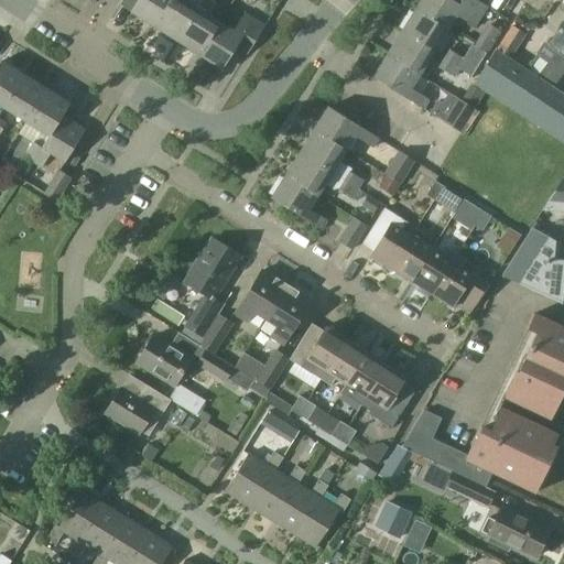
[(154,26),(170,0),(138,0),(131,11),(154,26)]
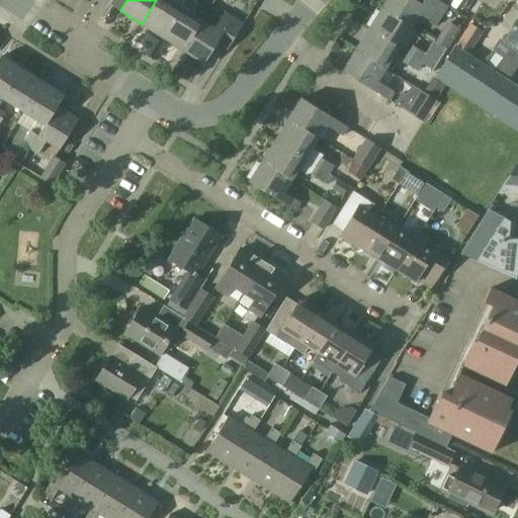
[(169,0),(156,0),(142,24),(162,37),(181,7),(185,0),(174,0),(173,2),(169,0)]
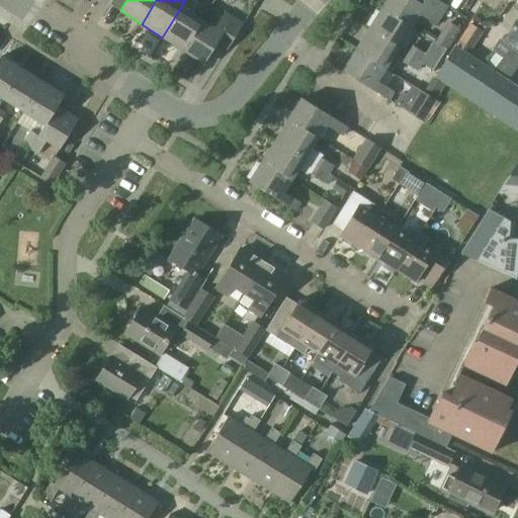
[(196,2),(194,0),(185,0),(181,7),(162,37),(183,51),(202,20),(192,14),(199,3),(196,2)]
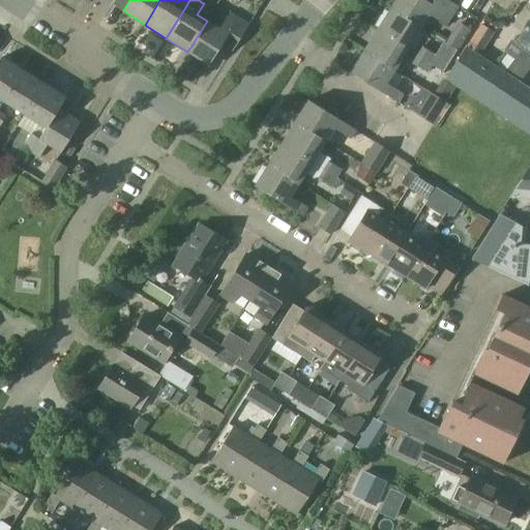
[(395,0),(392,5),(390,8),(421,28),(430,15),(446,25),(459,6),(448,0),(395,0)]
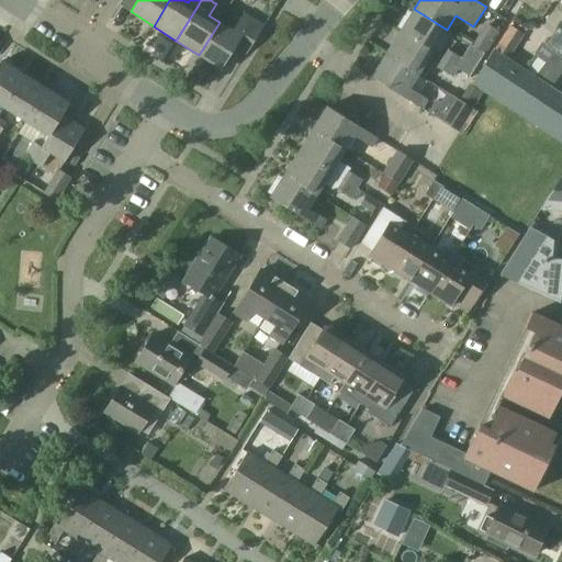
[(434,52),(447,30),(414,9),(400,31),(434,52)]
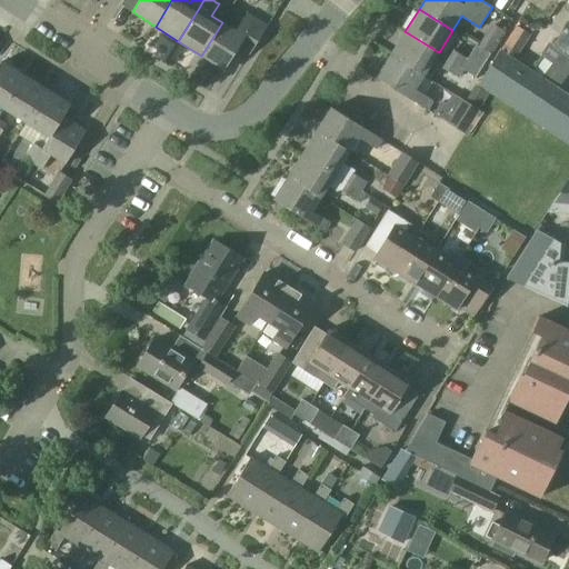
[(222,22),(201,56),(225,70),(238,48),(249,56),(267,27),(247,13),(236,31),(222,22)]
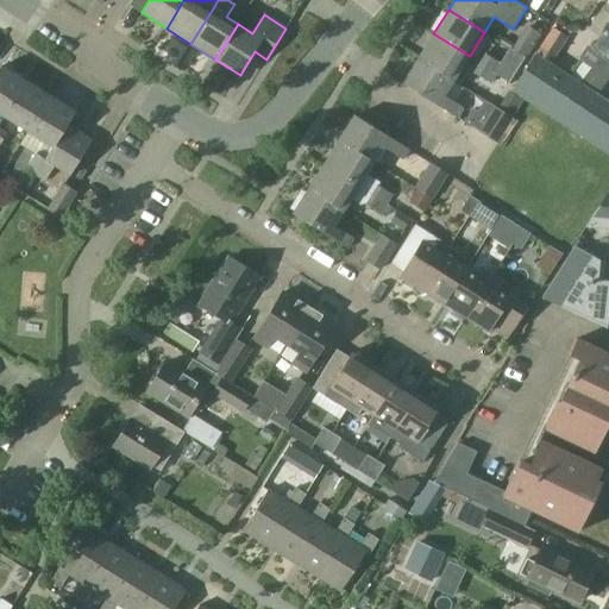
[(608,77),(608,24),(592,48),(602,56),(592,69),(597,73),(585,87),(592,92),(597,95),(608,77)]
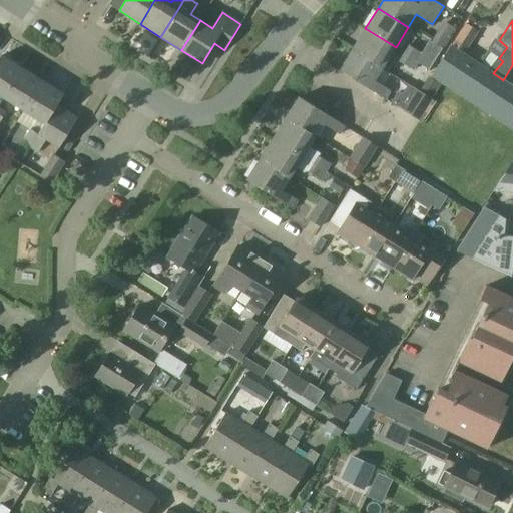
[(443,21),(431,41),(443,48),(455,28),(443,21)]
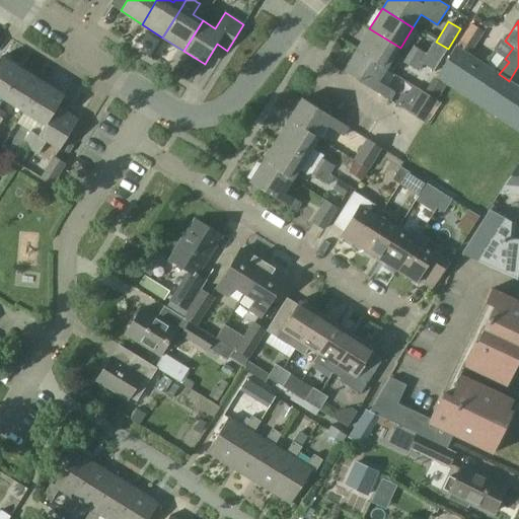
[(505,78),(499,74),(468,55),(483,32),(469,24),(456,46),(436,77),(484,108),(485,108),(504,78),(505,78)]
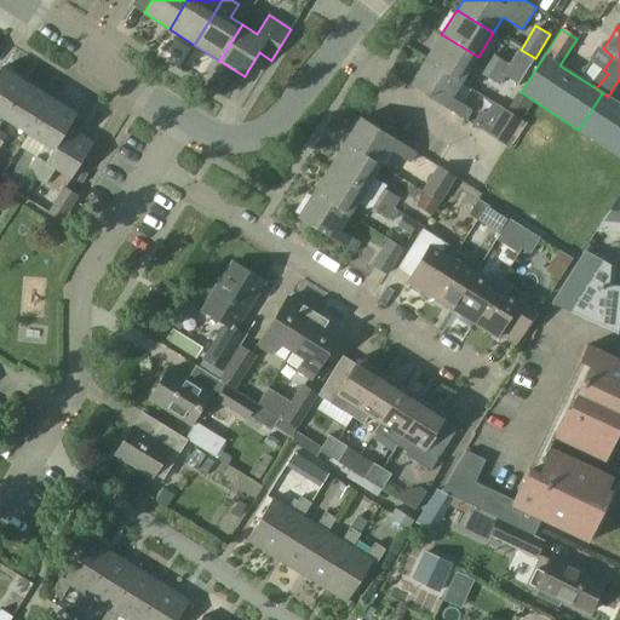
[(463,82),(478,57),(441,34),(425,59),(463,82)]
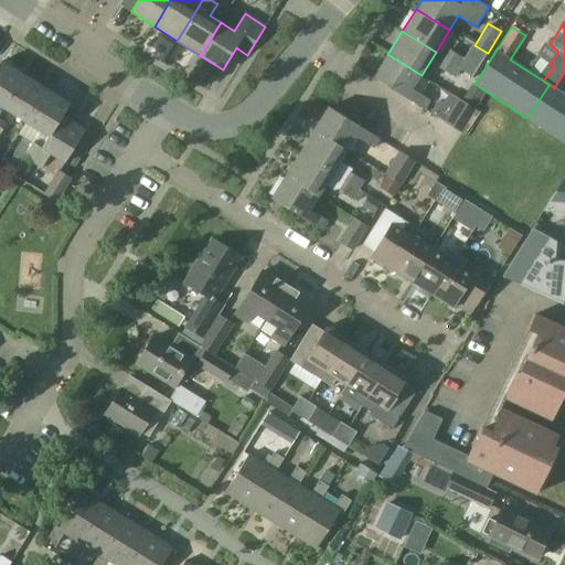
[(447,59),(460,67),(465,60),(451,51),(447,59)]
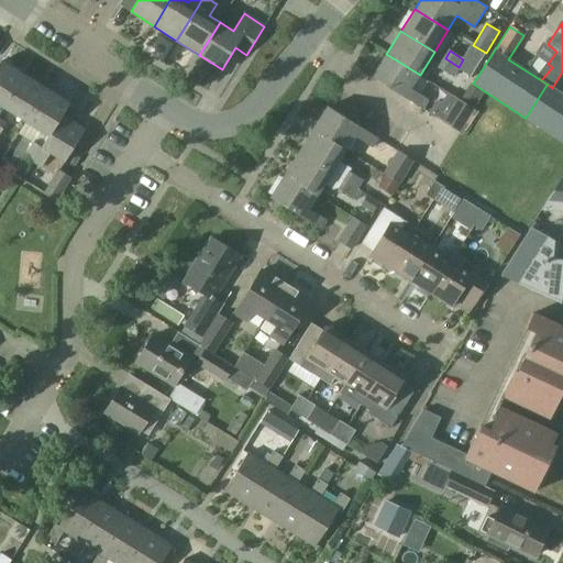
[(411,88),(420,75),(386,54),(381,64),(376,62),(370,72),(374,75),(372,77),(423,109),(428,99),(411,88)]
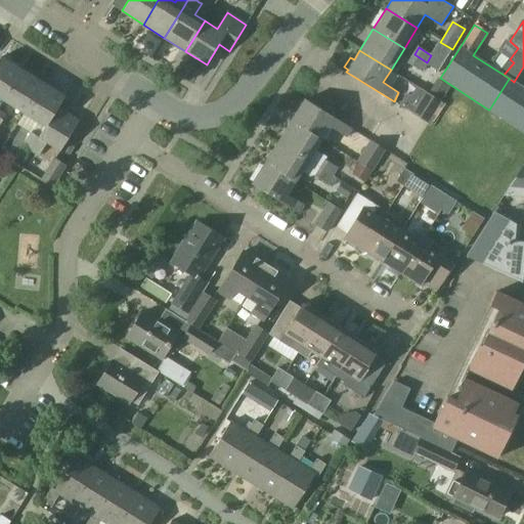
[(422,69),(427,62),(415,54),(409,61),(422,69)]
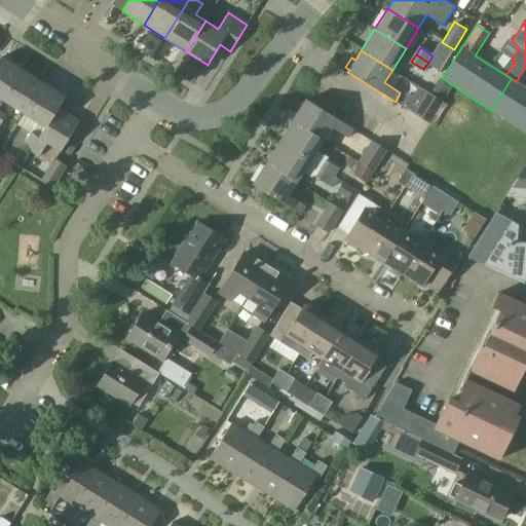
[(64,55),(59,63),(79,75),(84,68),(64,55)]
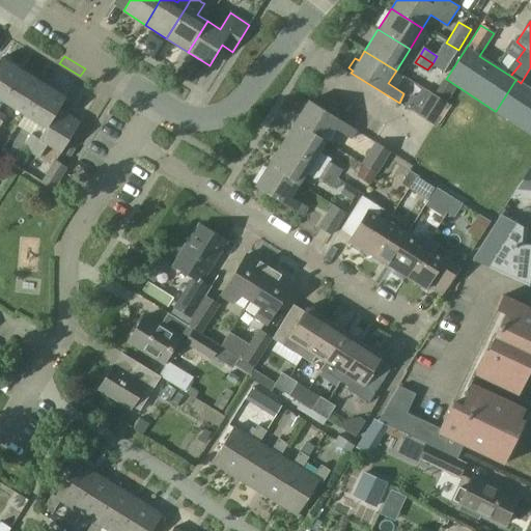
[(0,98),(5,102),(23,72),(0,58),(0,98)]
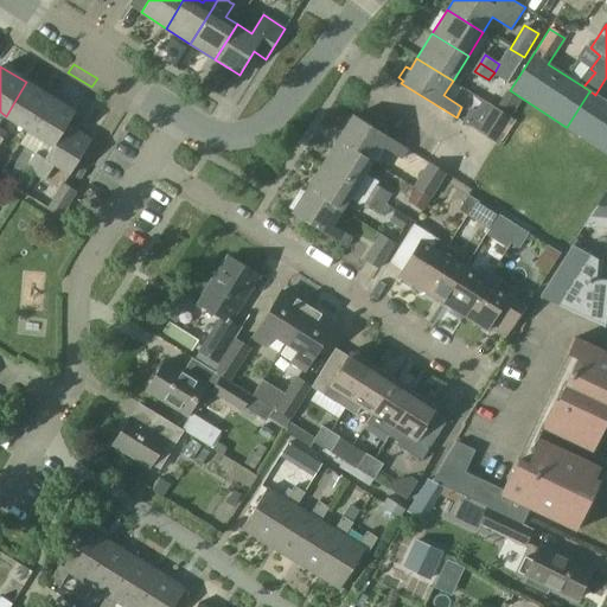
[(29,131),(50,97),(26,82),(6,116),(29,131)]
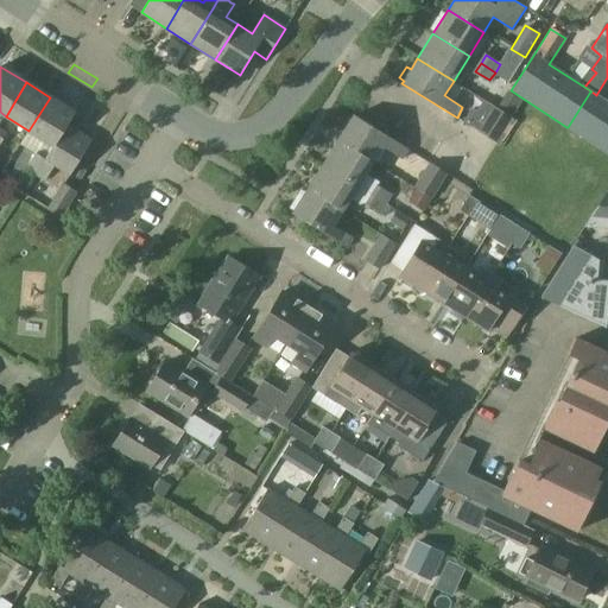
[(607,102),(590,92),(568,127),(607,153),(607,102)]
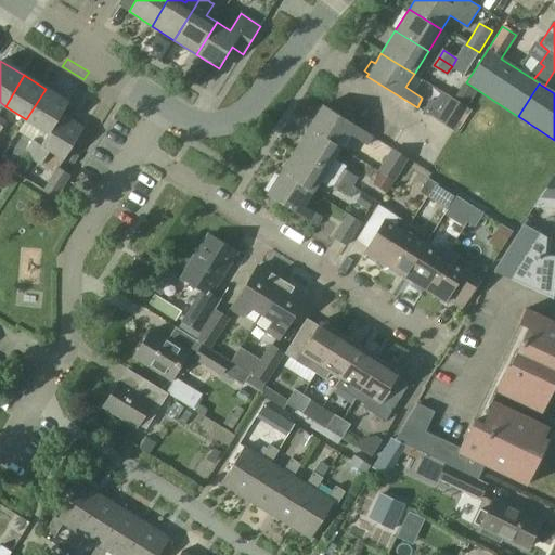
[(49,133),(61,114),(68,103),(46,89),(26,119),(48,132),(49,133)]
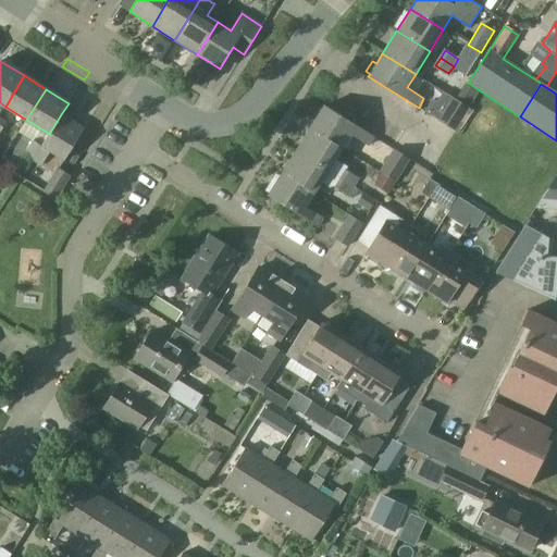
[(433,98),(424,111),(437,120),(446,107),(433,98)]
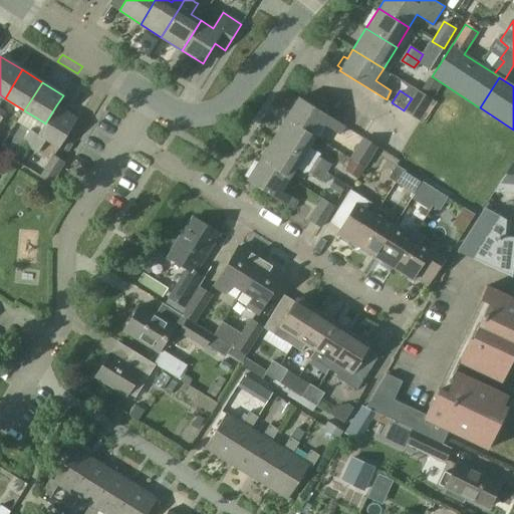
[(420,119),(433,98),(422,92),(409,112),(420,119)]
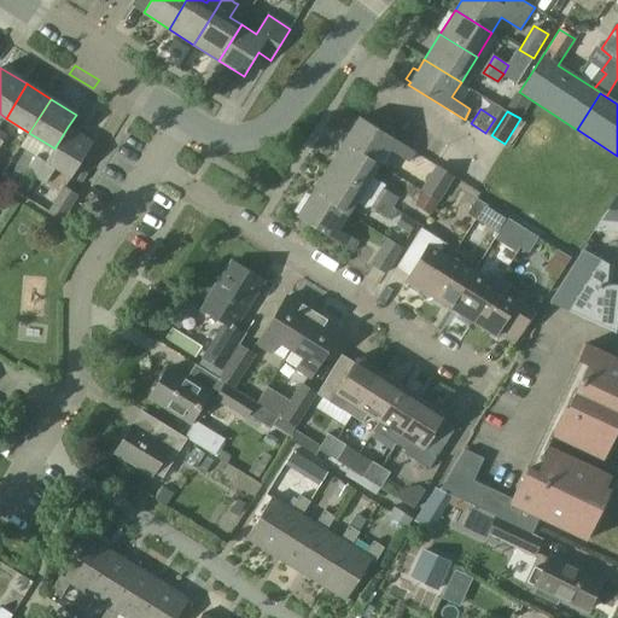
[(343,143),(379,165),(390,150),(409,162),(415,152),(360,117),(343,143)]
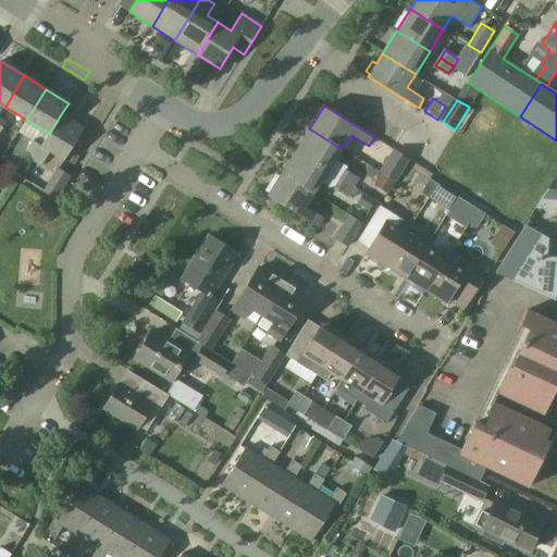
[(49,134),(48,133),(41,144),(32,160),(41,165),(50,151),(64,160),(84,128),(61,114),(49,134)]
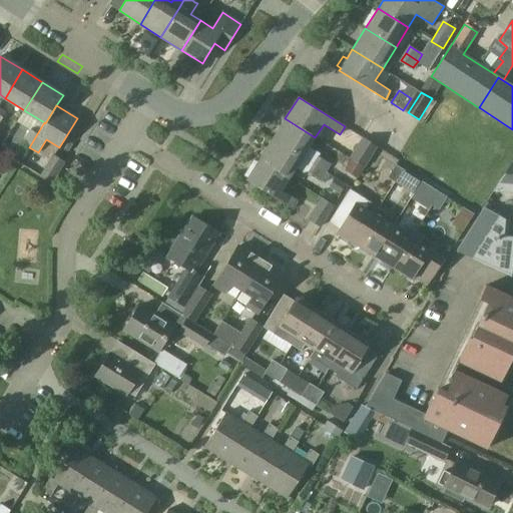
[(308,148),(315,137),(285,118),(273,138),(303,157),(314,164),(327,172),(331,165),(318,157),(320,156),(308,148)]
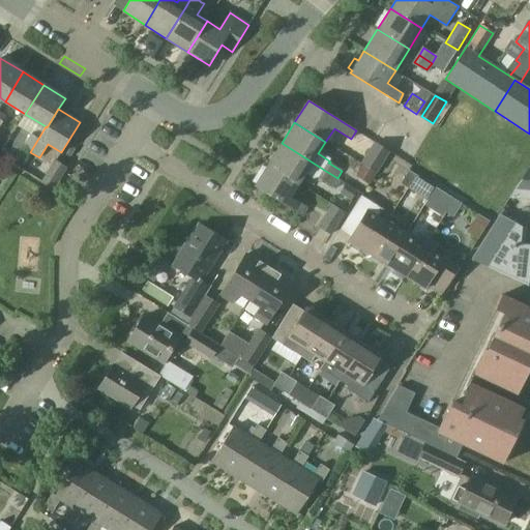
[(39,137),(32,133),(23,147),(30,152),(39,137)]
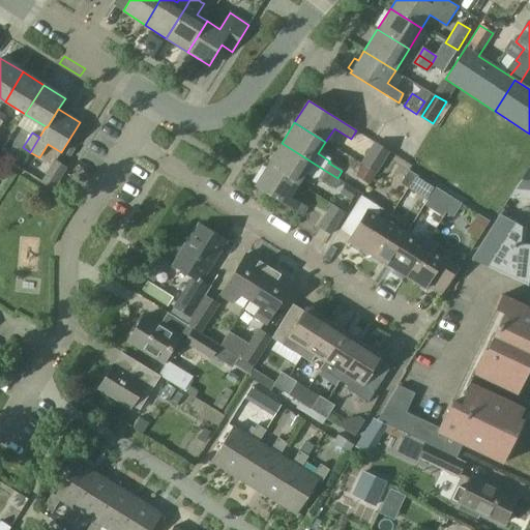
[(320,177),(324,170),(313,163),(282,143),(268,165),(298,183),(305,174),(314,178),(320,177)]
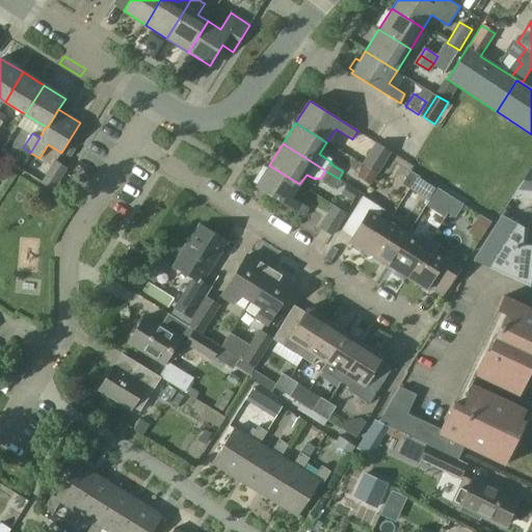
[(365,166),(377,175),(391,151),(379,143),(365,166)]
